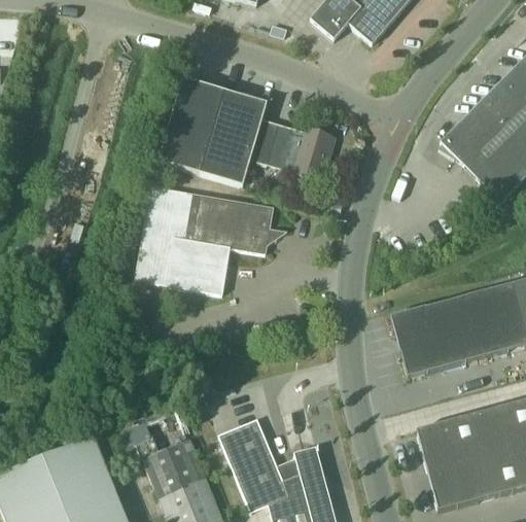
[(334,41),(342,31),(348,24),(372,44),(410,0),(326,0),(309,21),(334,41)]
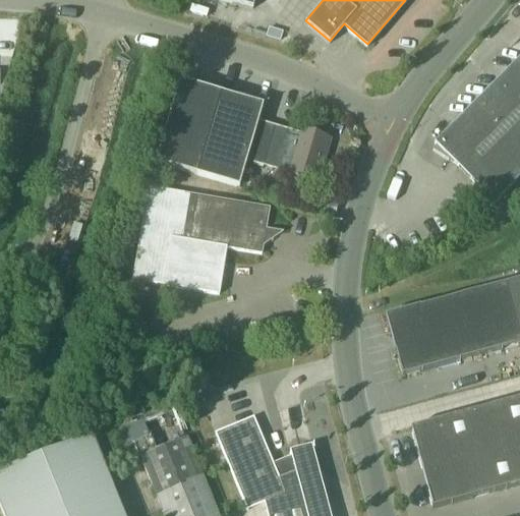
[(270,23),(267,33),(281,37),(284,27),(270,23)]
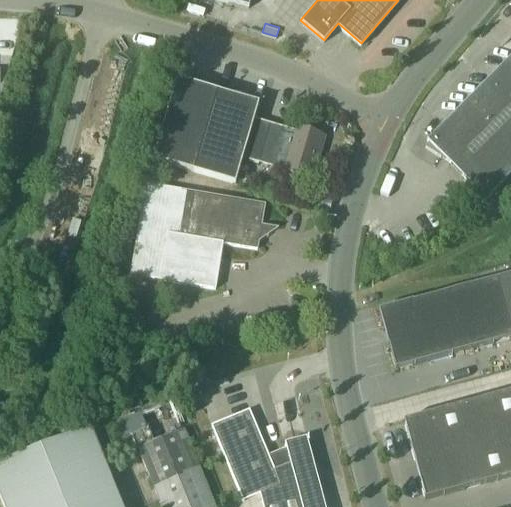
[(486,196),(510,170),(510,53),(427,137),(486,196)]
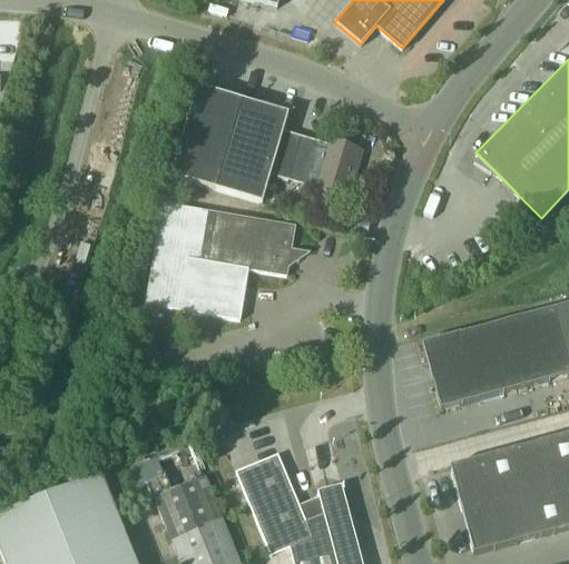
[(303,181),(312,149),(315,138),(284,128),(288,110),(197,83),(170,174),(263,200),(271,172),(288,178),(288,177),(303,181)]
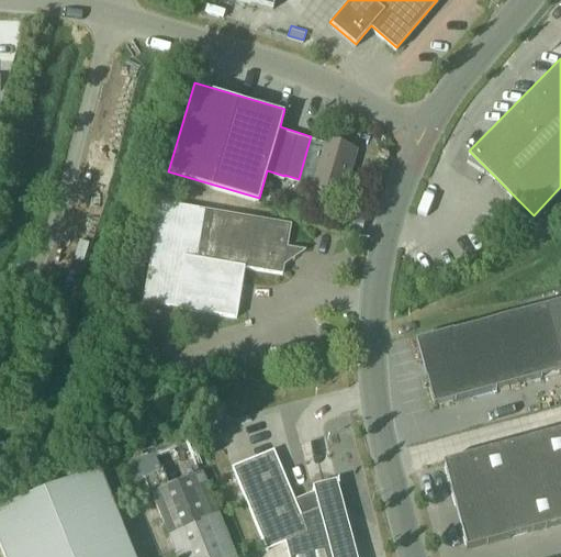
[(323,152),(307,147),(299,179),(339,191),(344,174),(349,175),(358,146),(327,136),(323,152)]
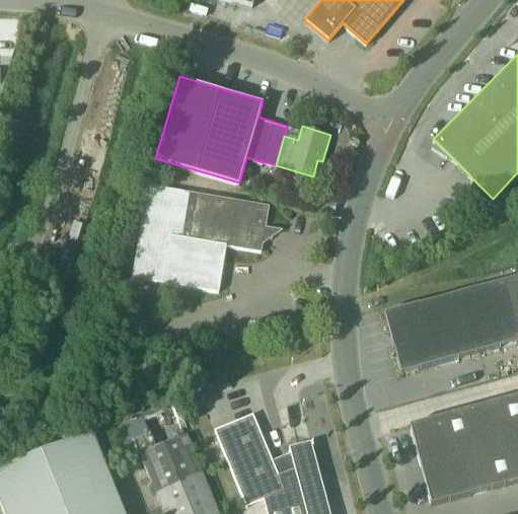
[(282,227),(266,225),(270,204),(148,182),(133,275),(219,290),(226,243),(262,249),(263,241),(282,227)]
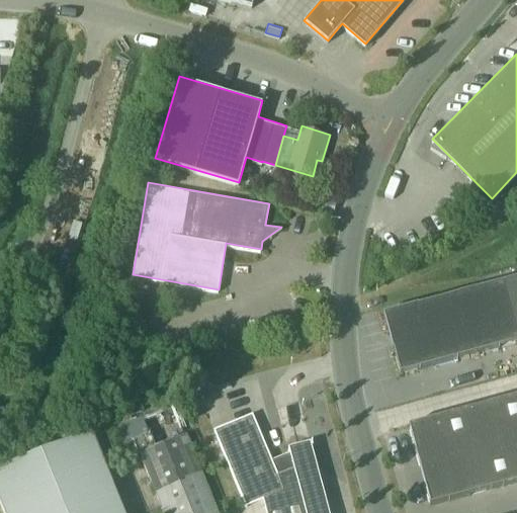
[(391,338),(400,371),(516,338),(516,333),(502,278),(418,302),(418,301),(382,311),(391,339),(391,338)]
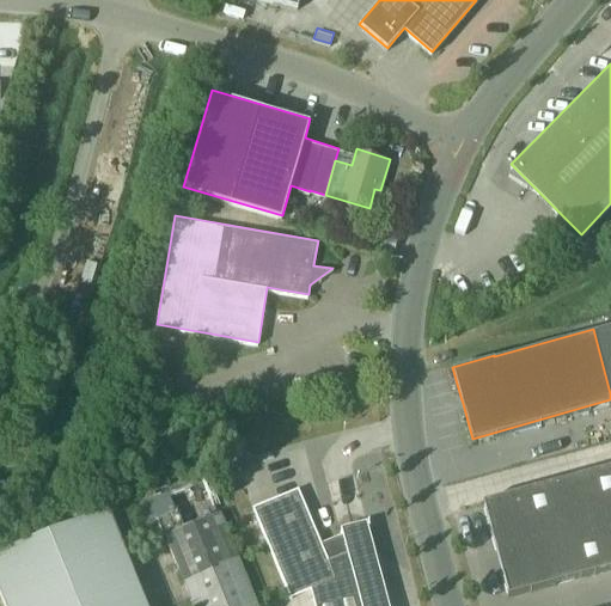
[(610,464),(483,500),(509,593),(610,564),(610,464)]
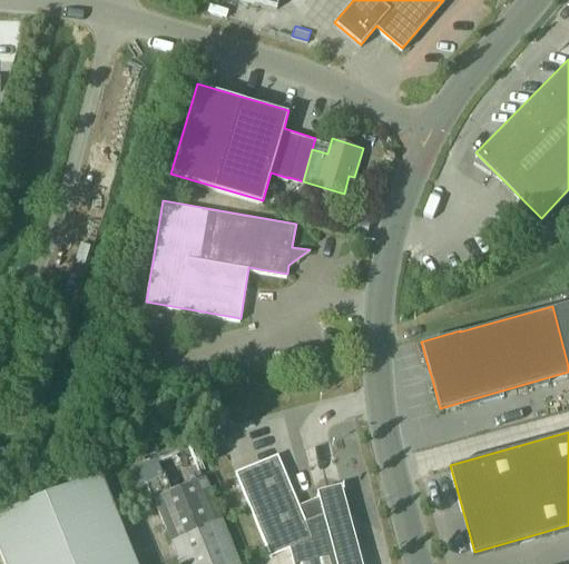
[(154,433),(134,441),(139,456),(159,448),(154,433)]
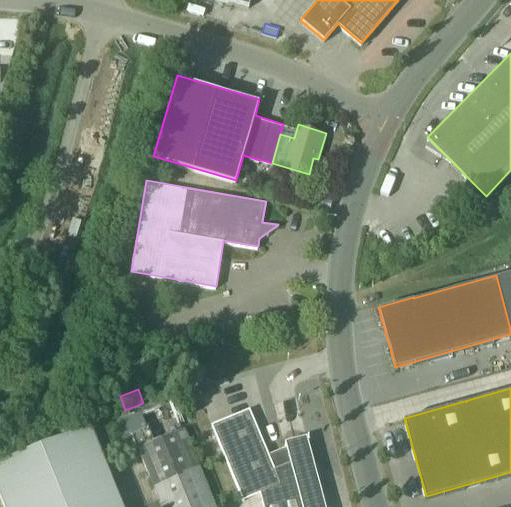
[(287,445),(269,452),(250,406),(212,422),(243,497),(260,490),(265,506),(326,506),(307,433),(285,439),(287,445)]
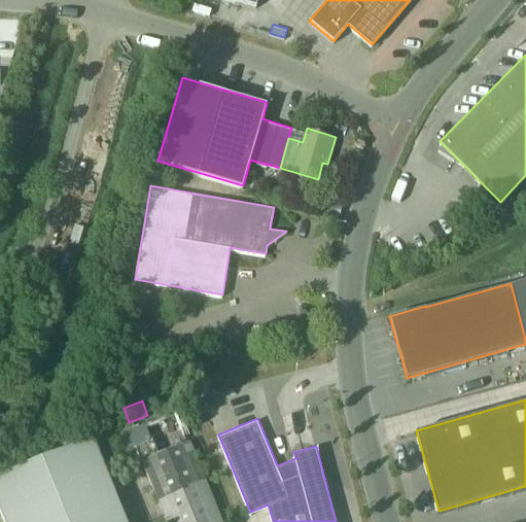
[(128,521),(121,505),(94,438),(0,475),(0,508),(5,521),(128,521)]
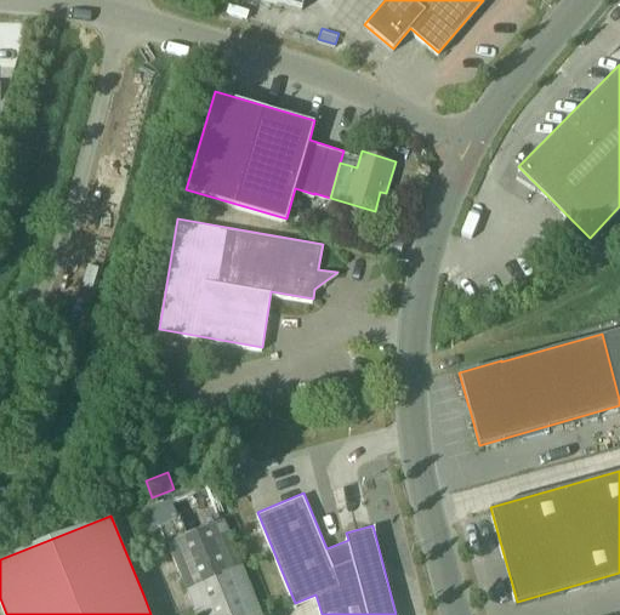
[(169,540),(187,585),(198,614),(263,614),(225,518),(169,540)]
